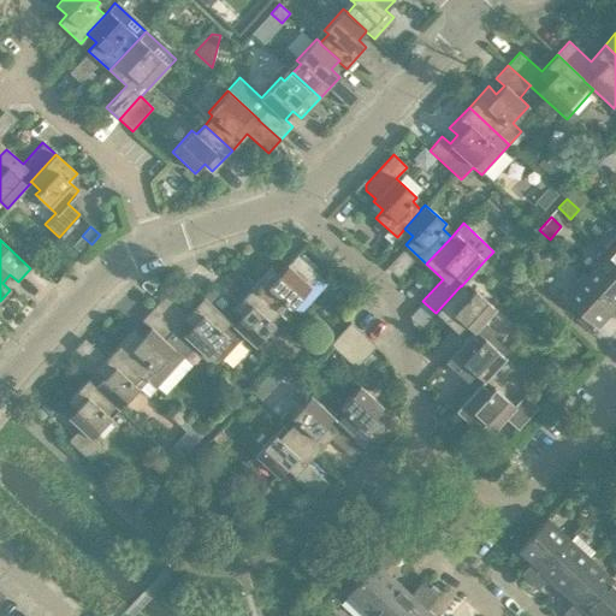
[(271,266),(252,288),(278,313),(286,303),(291,308),(320,276),(297,254),(279,273),(271,266)]
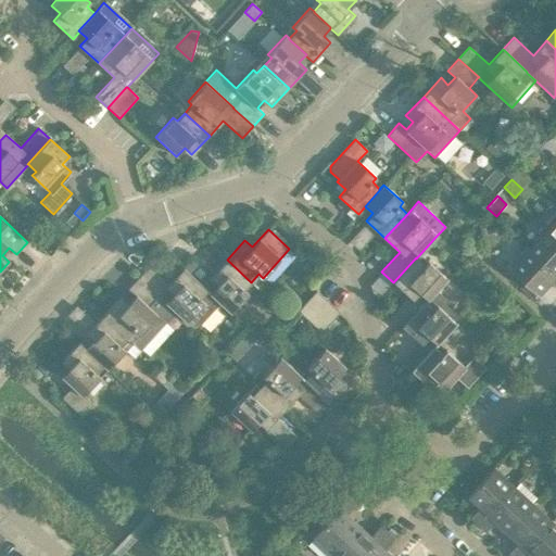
[(555,236),(548,229),(531,249),(555,272),(555,236)]
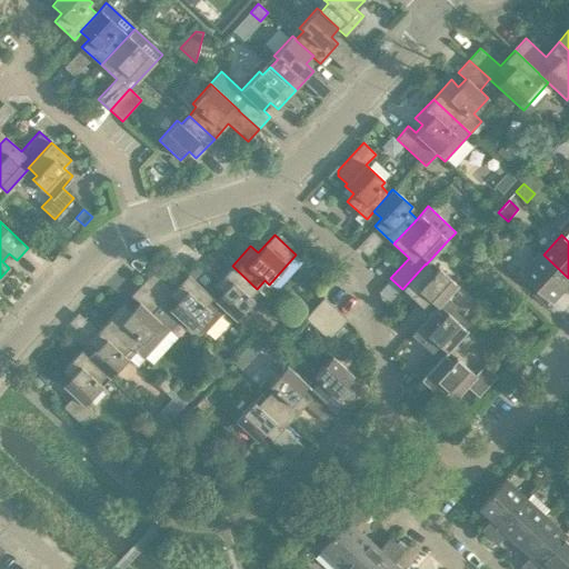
[(568,278),(543,255),(525,275),(539,288),(550,298),(555,301),(566,289),(568,291),(568,278)]
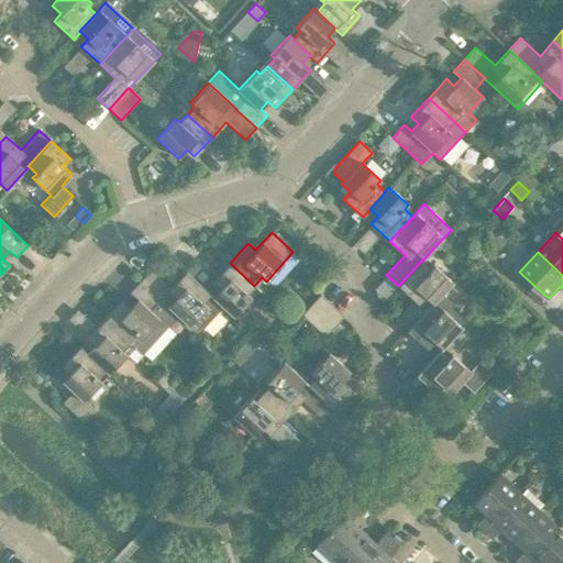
[(247,294),(254,286),(230,263),(216,278),(196,260),(185,271),(210,295),(209,295),(221,307),(233,317),(251,297),(247,294)]
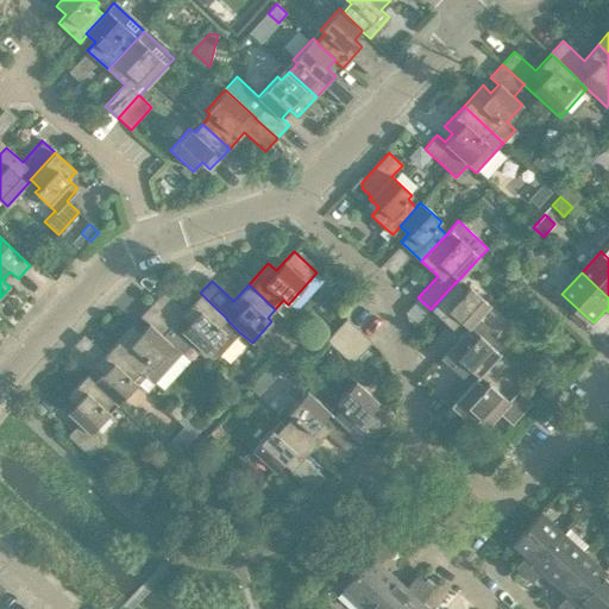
[(456,282),(431,309),(447,325),(428,346),(441,358),(478,318),(490,306),(469,286),(464,290),(456,283),(456,282)]
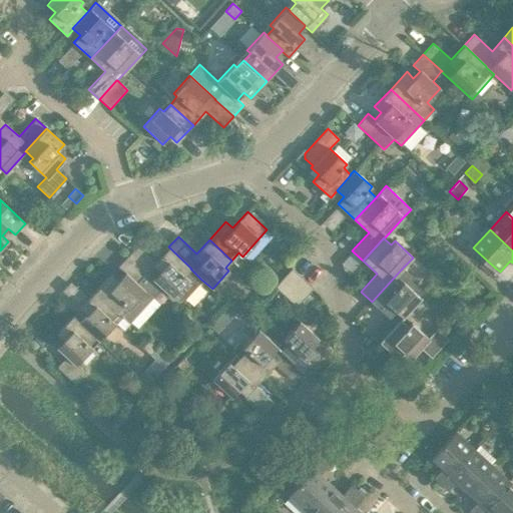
[(201,280),(190,269),(191,269),(168,246),(155,262),(137,244),(127,255),(146,273),(146,274),(179,305),(201,280)]
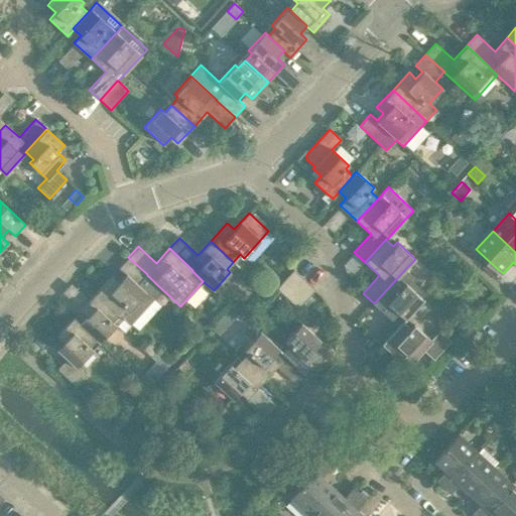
[(154,299),(138,284),(147,275),(147,274),(128,257),(118,268),(125,275),(119,281),(112,275),(96,292),(119,313),(130,325),(154,299)]
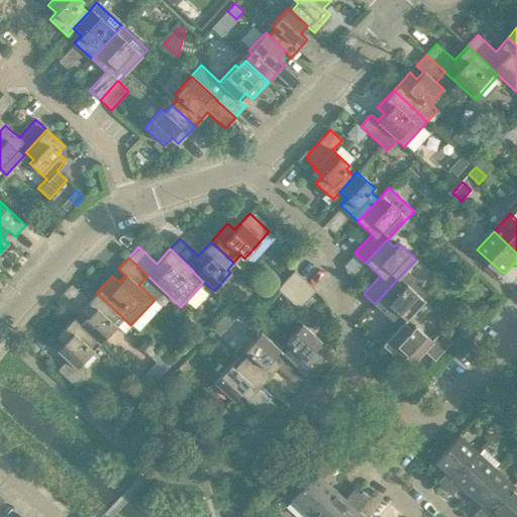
[(490,262),(484,268),(494,277),(500,271),(490,262)]
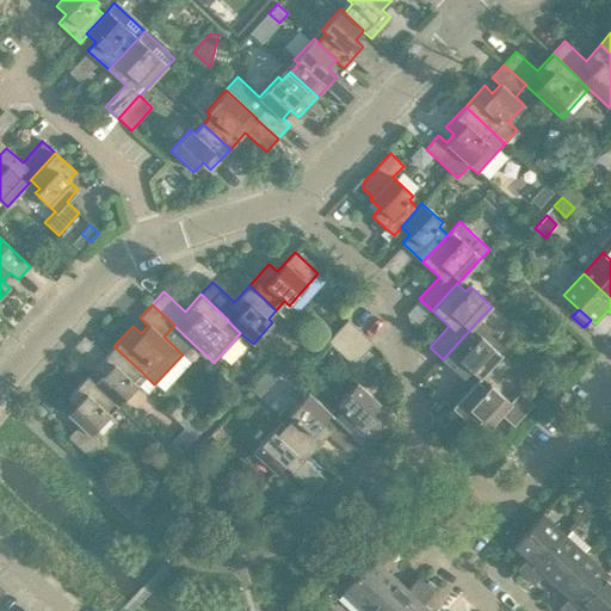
[(480,319),(443,359),(458,374),(439,395),(452,407),(476,381),(477,381),(506,350),(489,335),(493,332),(480,319)]
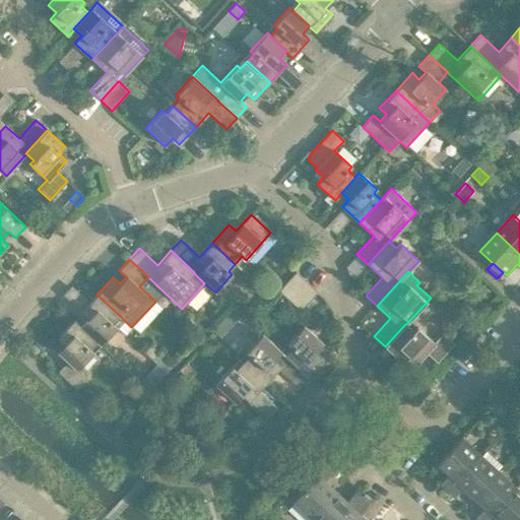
[(278,290),(300,311),(318,291),(296,272),(278,290)]
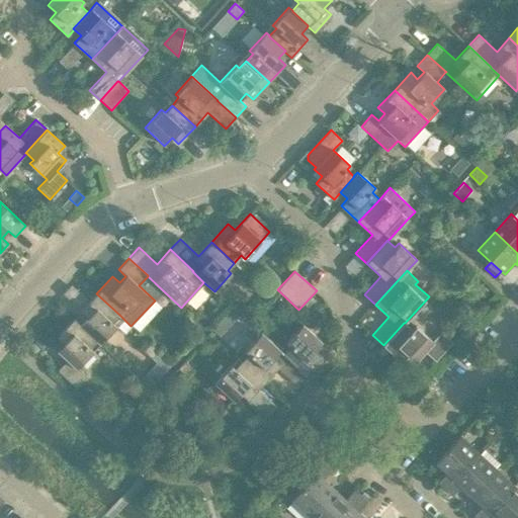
[(87,318),(80,325),(96,340),(95,340),(99,344),(116,326),(112,322),(119,315),(96,293),(80,312),(87,318)]
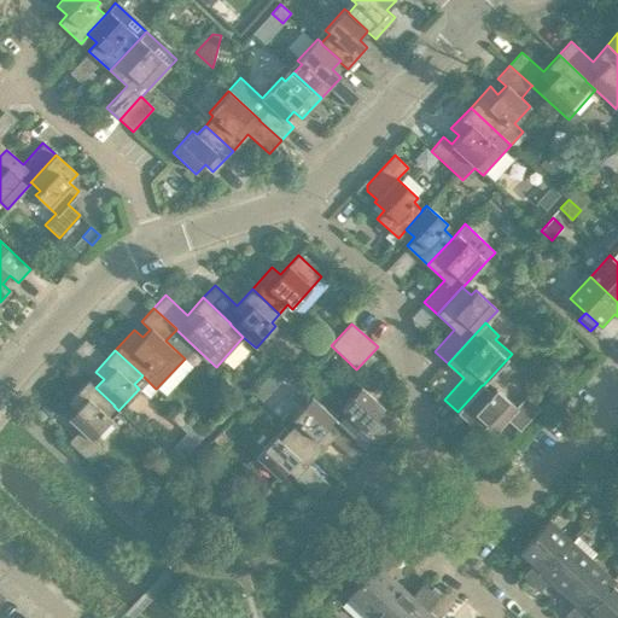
[(106,414),(114,406),(115,406),(95,388),(88,379),(68,401),(76,409),(68,418),(80,430),(69,442),(91,462),(104,449),(92,438),(111,418),(106,414)]
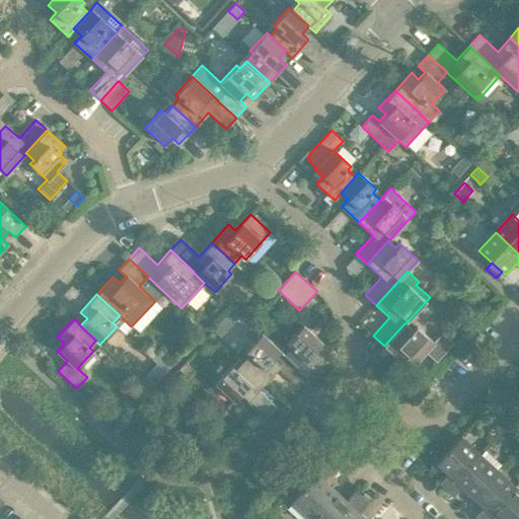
[(315,351),(322,343),(303,324),(290,339),(272,321),(262,332),(284,353),(283,354),(306,374),(322,357),(315,351)]
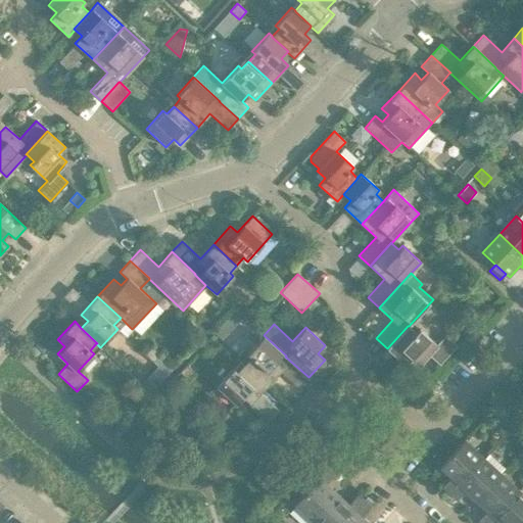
[(408,326),(387,348),(405,365),(412,359),(419,366),(429,354),(439,365),(457,345),(445,335),(436,344),(419,329),(416,332),(409,326),(408,326)]
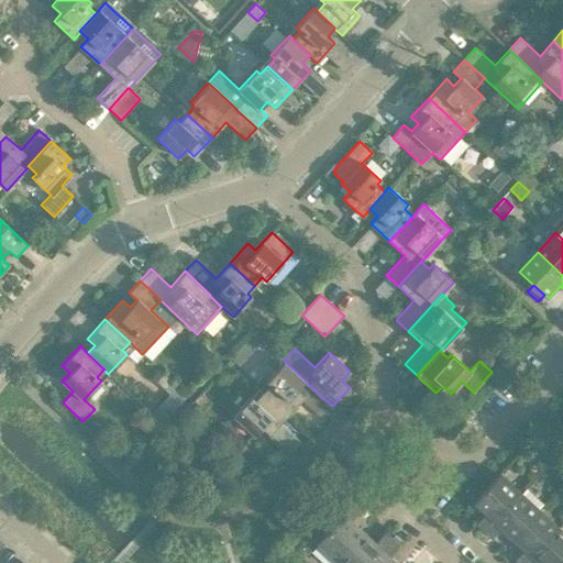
[(269,384),(262,392),(287,416),(301,400),(321,418),(332,406),(307,384),(308,383),(284,361),(265,381),(269,384)]
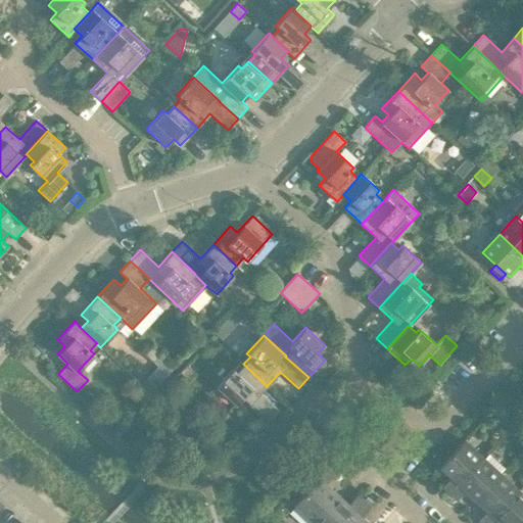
[(144,353),(153,362),(160,354),(151,346),(144,353)]
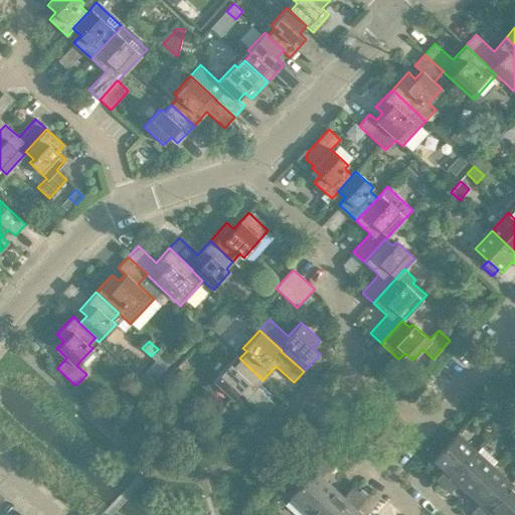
[(263,380),(239,358),(233,366),(229,362),(212,380),(232,398),(239,391),(246,397),(246,396),(266,413),(275,403),(255,387),(263,380)]
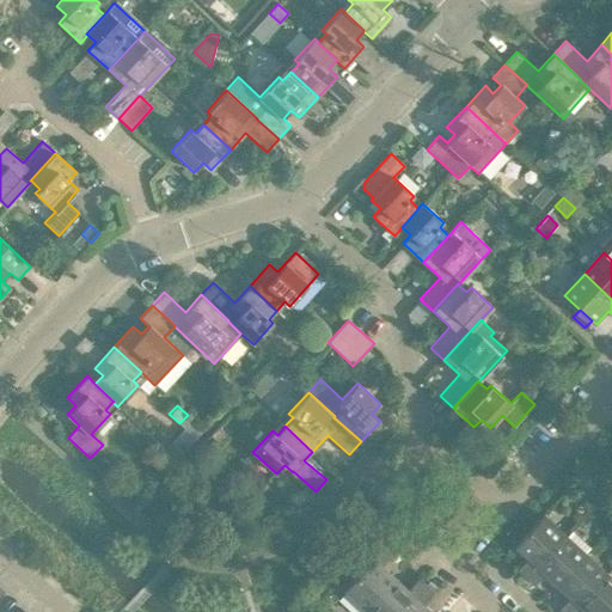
[(228,436),(218,427),(210,435),(220,445),(228,436)]
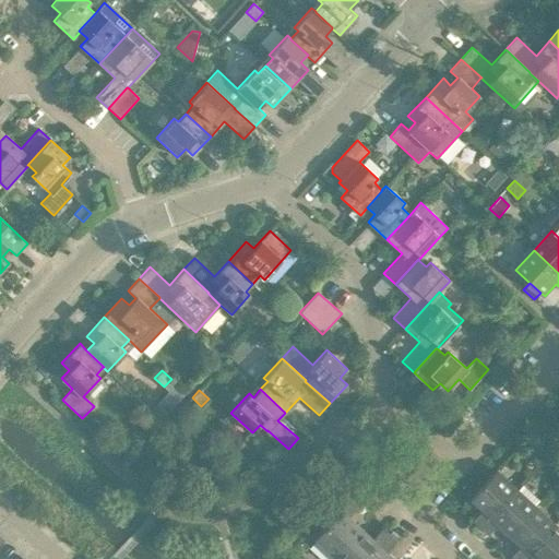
[(473,521),(480,527),(516,488),(496,471),(470,499),(483,510),(473,521)]
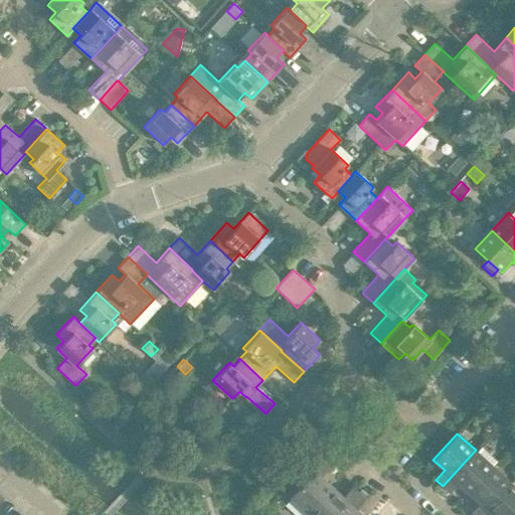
[(298,450),(302,445),(297,441),(293,446),(298,450)]
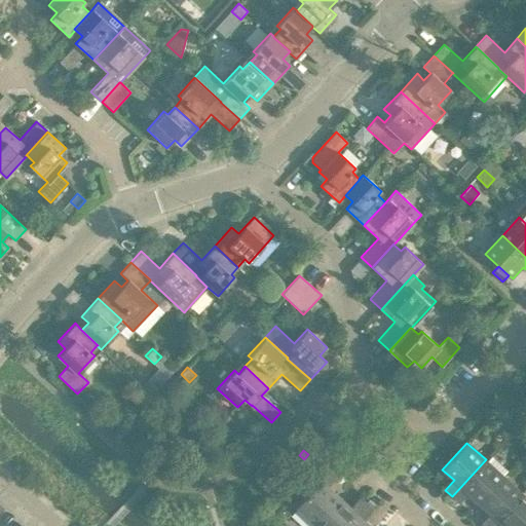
[(486,459),(452,496),(459,502),(467,493),(479,503),(503,477),(486,459)]
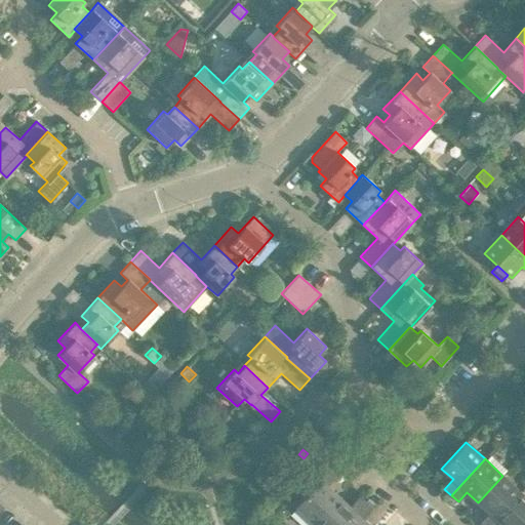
[(295,506),(314,523),(338,495),(327,486),(336,476),(329,469),(295,506)]
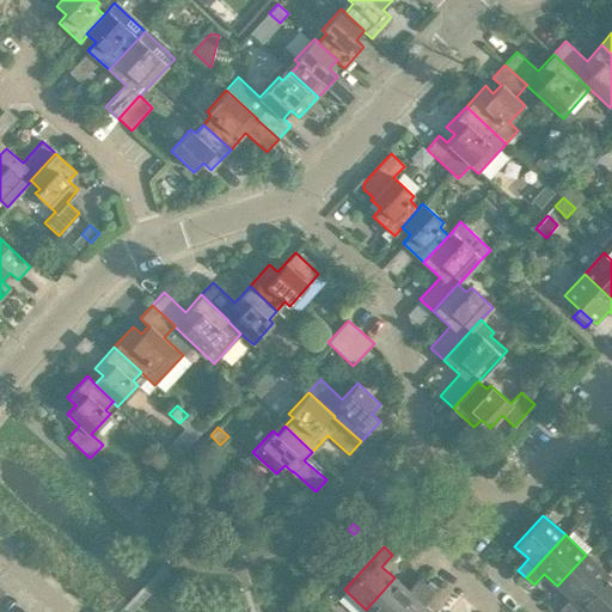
[(586,555),(557,586),(570,598),(560,609),(563,611),(571,611),(607,574),(586,555)]
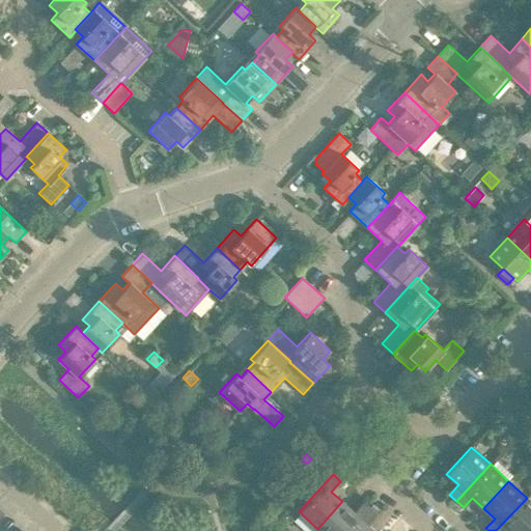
[(530,501),(527,498),(496,530),(528,530),(530,529),(530,501)]
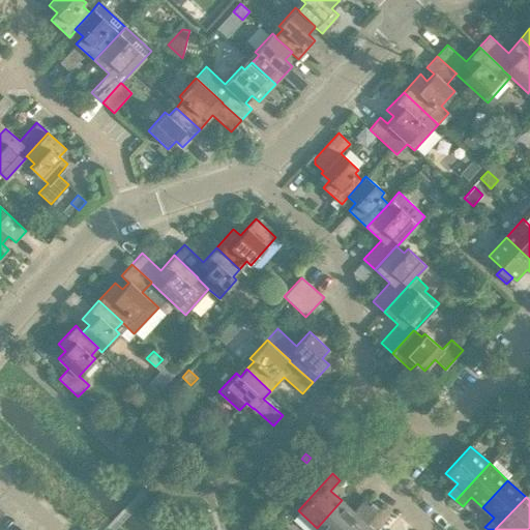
[(342,500),(317,528),(319,529),(348,529),(369,507),(362,501),(353,510),(342,500)]
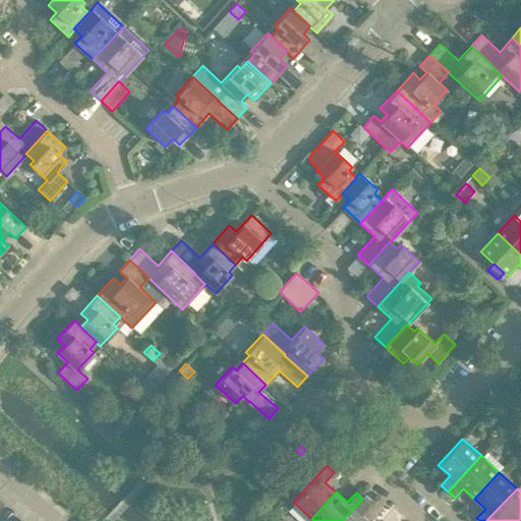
[(367,520),(361,515),(369,506),(362,499),(342,520),(367,520)]
